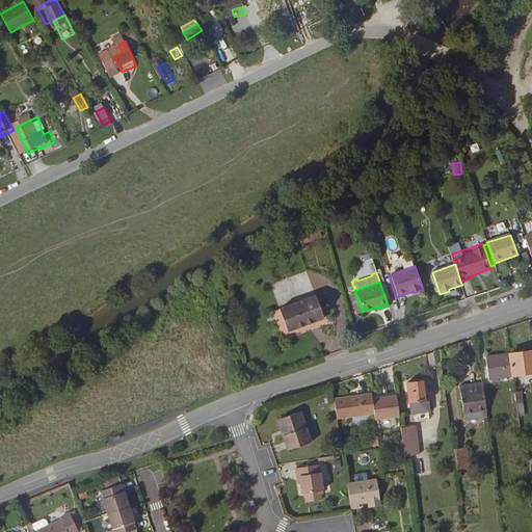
[(282,321),(318,309),(310,287),(274,299),(282,321)]
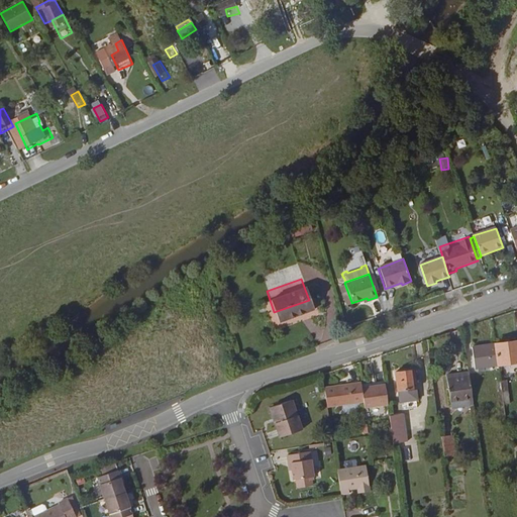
[(345,305),(351,302),(344,283),(338,286),(345,305)]
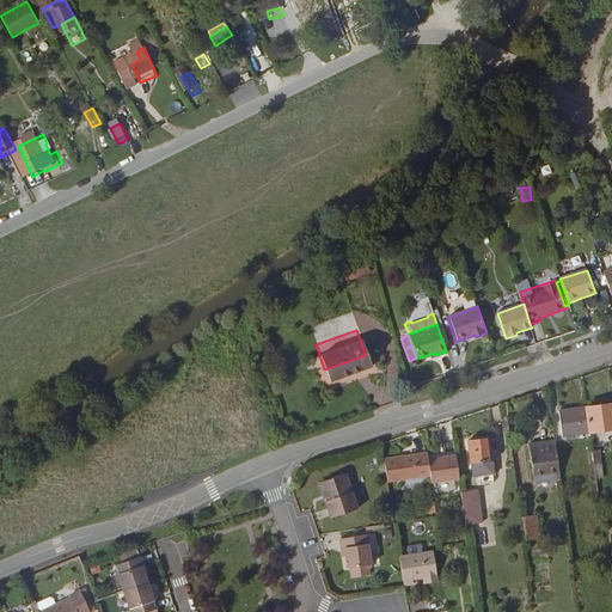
[(611,404),(587,409),(591,434),(611,430),(611,404)]
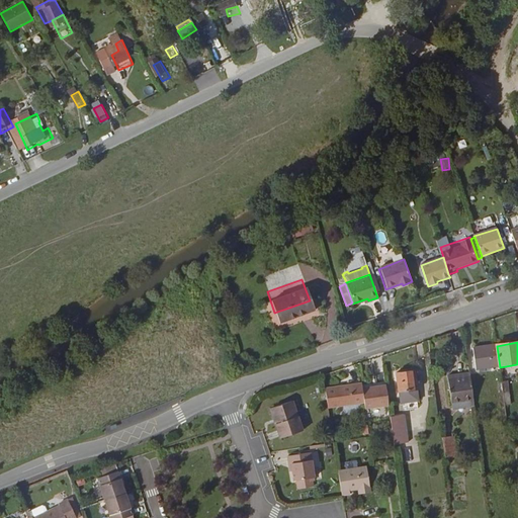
[(500,367),(497,346),(473,349),(477,370),(500,367)]
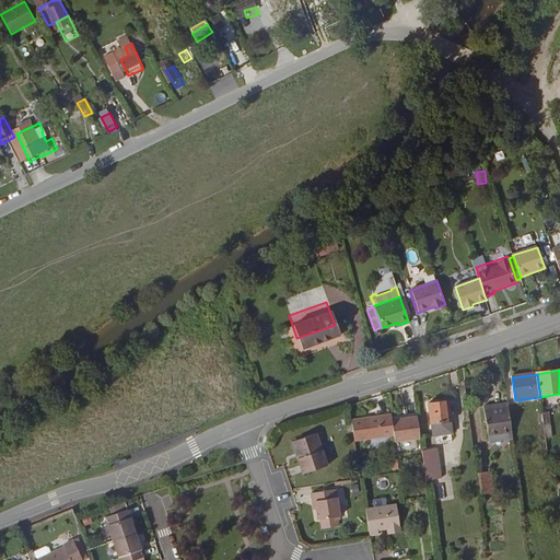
[(434,427),(454,424),(451,400),(430,404),(434,427)]
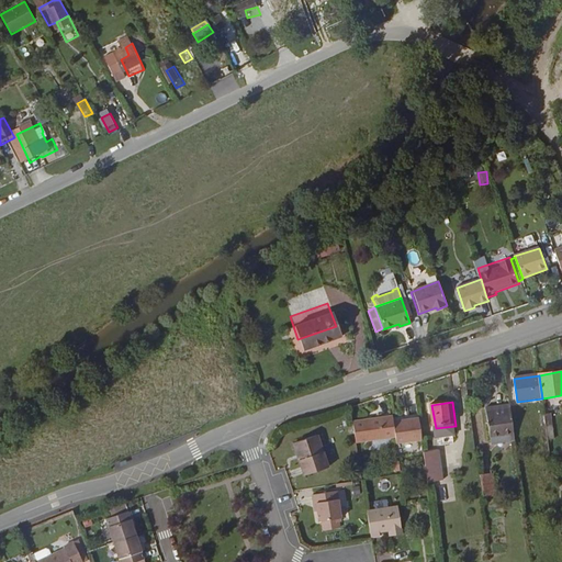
[(515,435),(510,411),(487,414),(491,438),(515,435)]
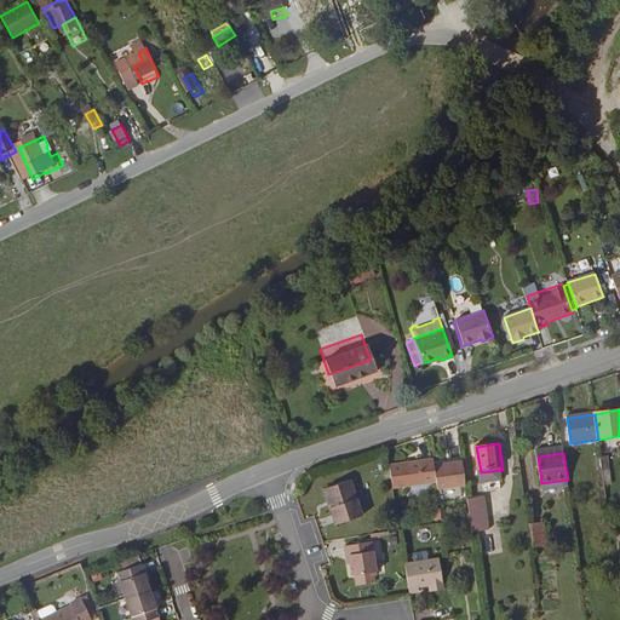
[(601,459),(604,482),(610,481),(608,459),(601,459)]
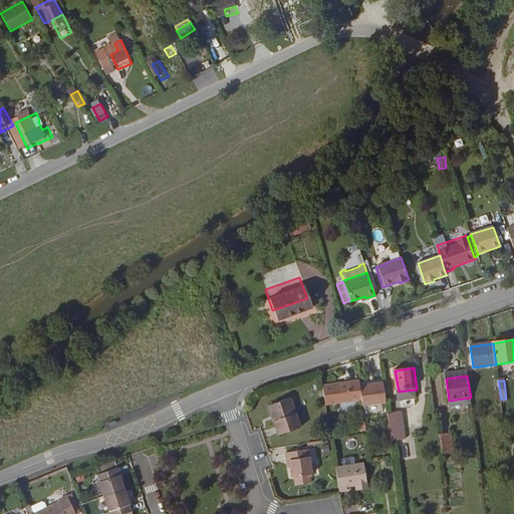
[(322,387),(325,407),(359,402),(357,387),(356,381),(322,387)]
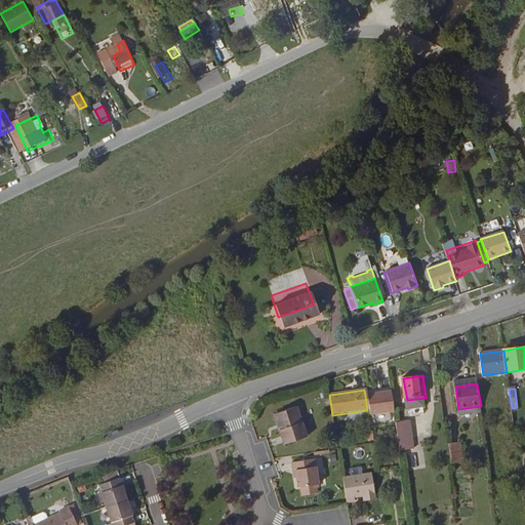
[(367,410),(368,415),(395,411),(392,391),(365,395),(367,410)]
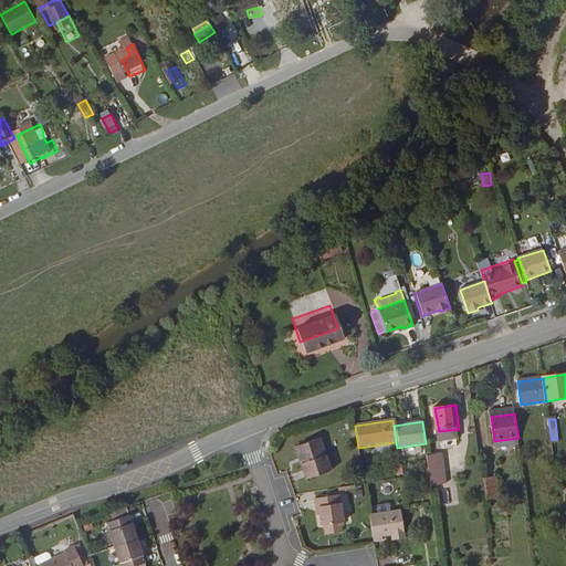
[(461,441),(459,429),(439,431),(440,444),(461,441)]
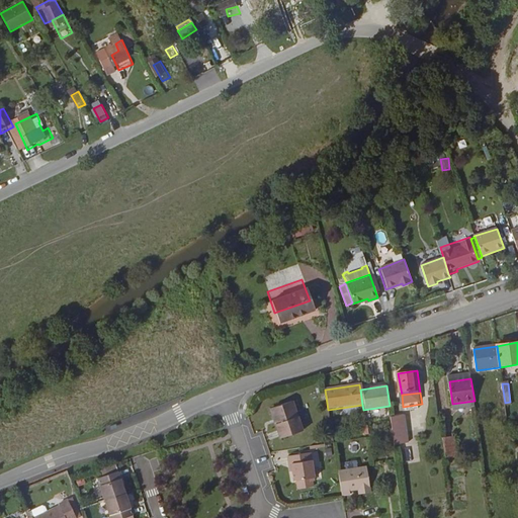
[(291,401),(274,408),(279,423),(274,425),(280,439),(303,432),(291,401)]
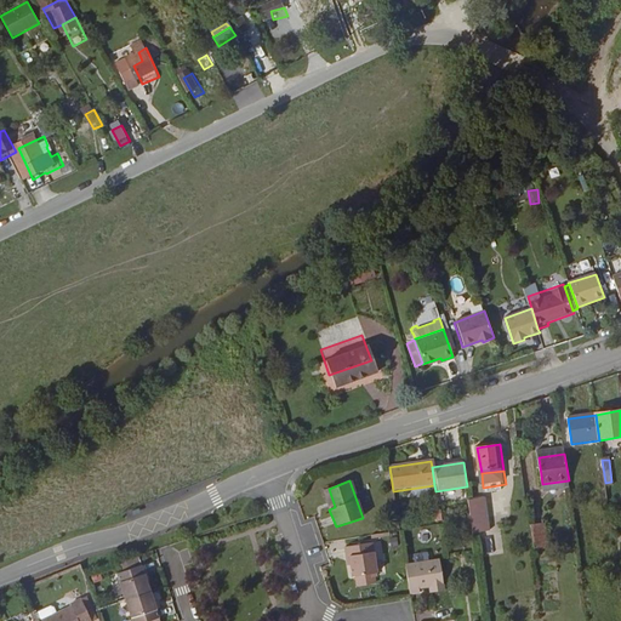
[(335,507),(329,489),(323,490),(329,510),(335,507)]
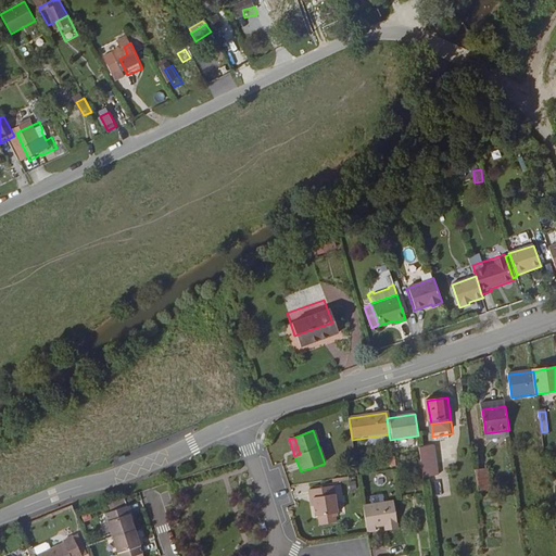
[(437,449),(420,452),(424,475),(440,472),(437,449)]
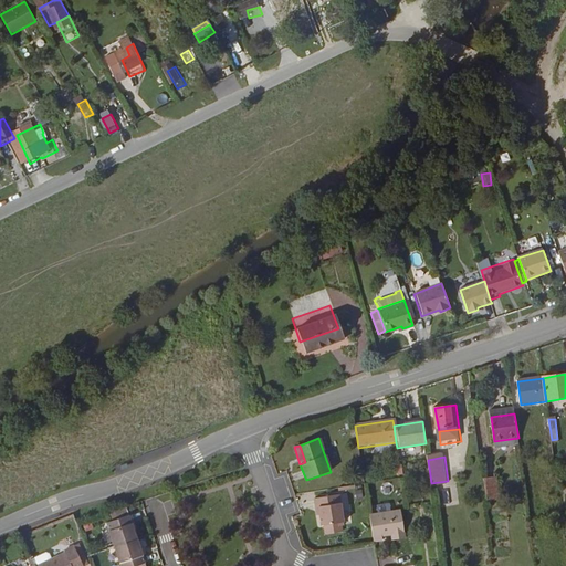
[(499,477),(485,478),(488,501),(501,500),(499,477)]
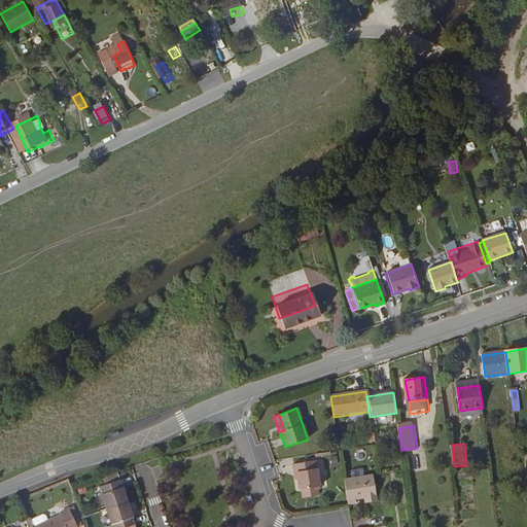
[(299,492),(318,489),(320,489),(316,462),(293,465),(299,492)]
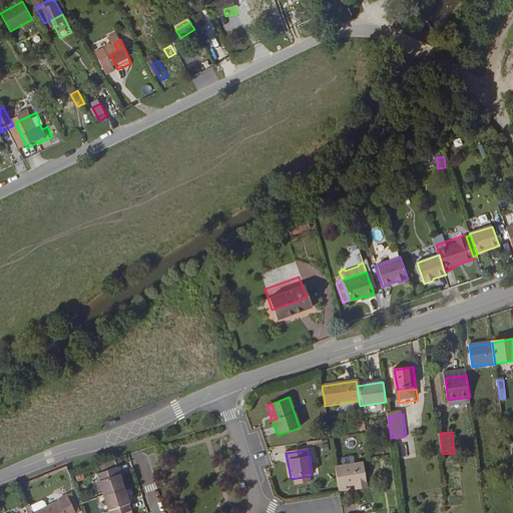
[(116,460),(102,465),(104,471),(98,473),(105,495),(126,488),(116,460)]
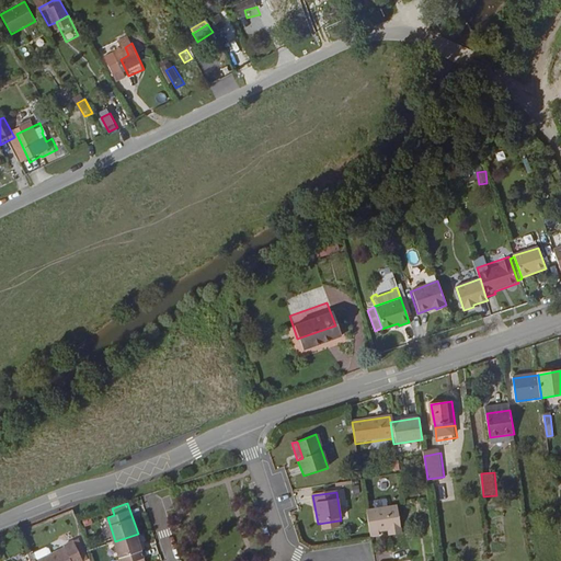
[(366,510),(370,535),(378,534),(378,530),(387,529),(388,535),(400,533),(396,505),(366,510)]
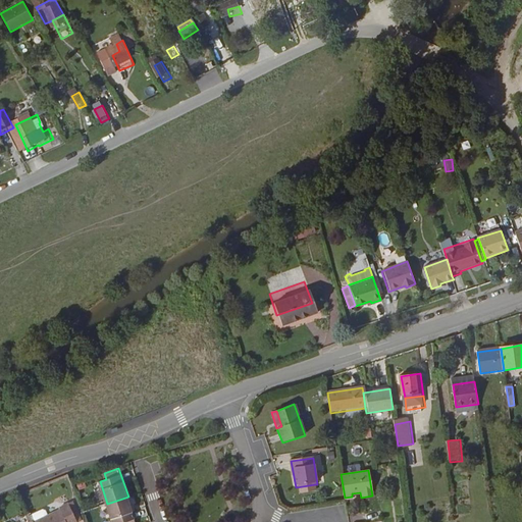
[(316,491),(315,484),(296,487),(296,494),(316,491)]
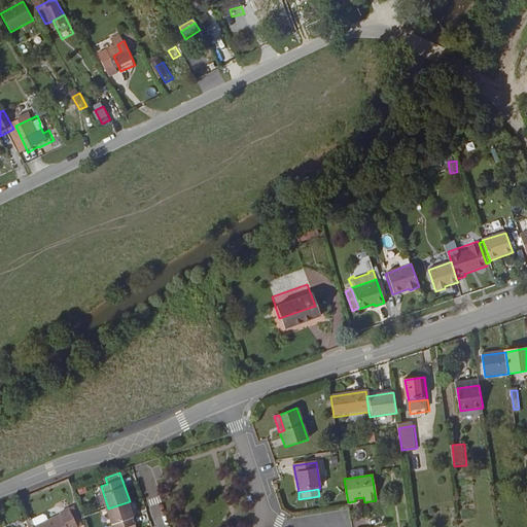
[(137,526),(130,501),(108,508),(114,526),(137,526)]
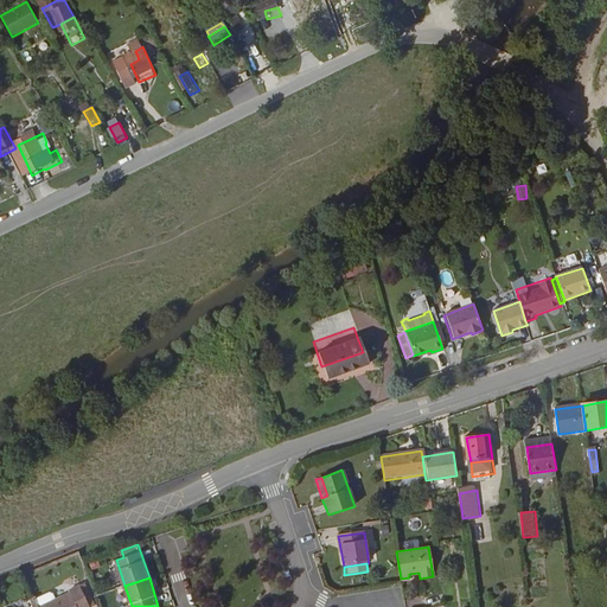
[(71,594),(57,601),(45,606),(91,606),(82,587),(70,592),(71,594)]
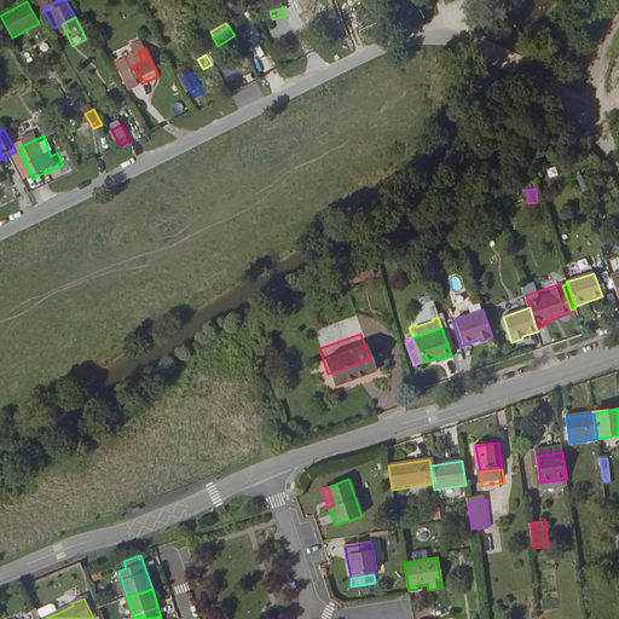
[(55,605),(38,613),(39,617),(40,618),(46,618),(58,613),(55,605)]
